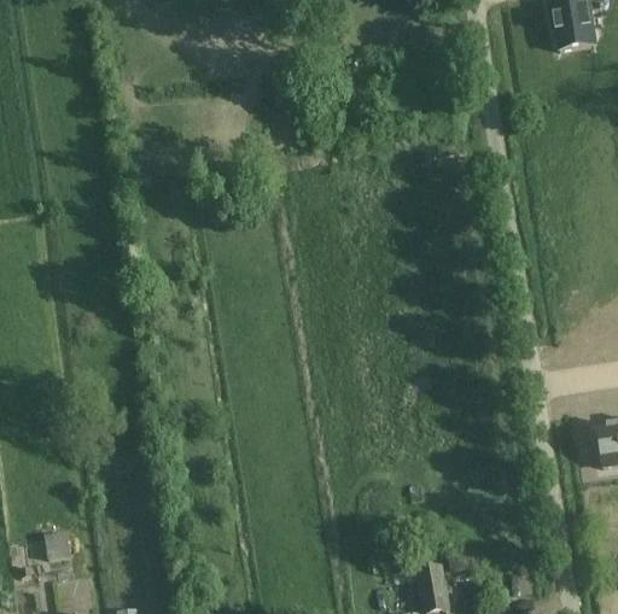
[(547,0),(551,27),(554,25),(558,53),(594,48),(589,15),(604,12),(601,0),(547,0)]
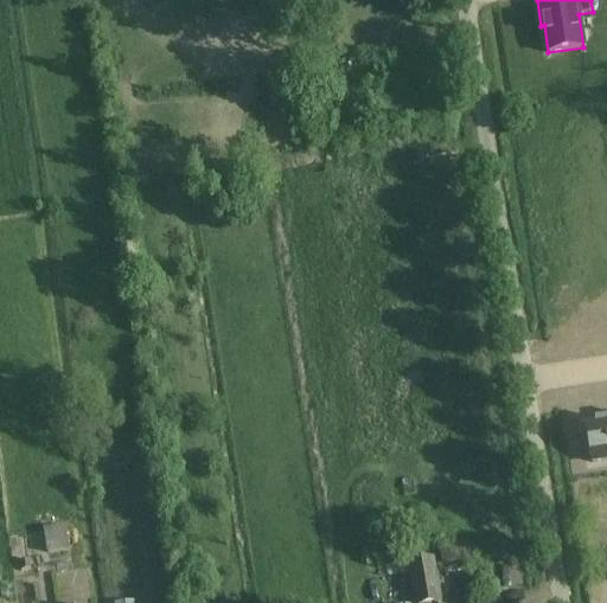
[(606,416),(585,421),(592,460),(606,457),(606,416)]
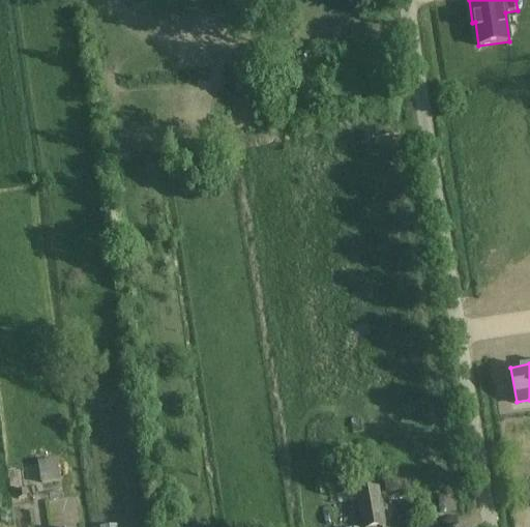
[(38,460),(40,480),(60,478),(57,458),(38,460)]
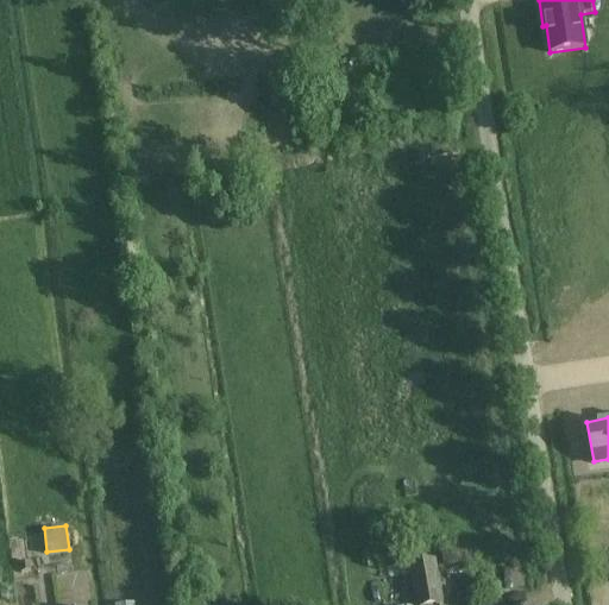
[(443,561),(476,558),(473,534),(440,537),(443,561)]
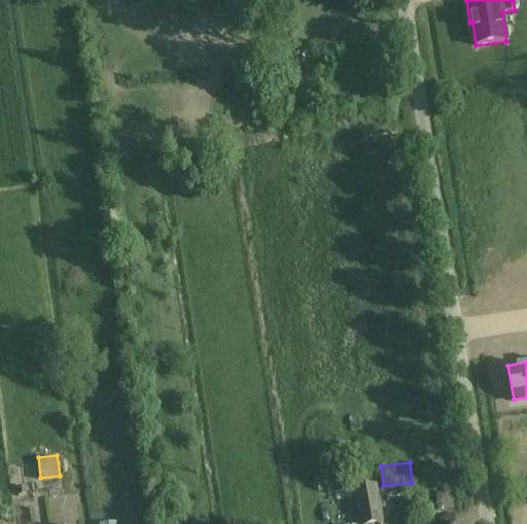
[(354,487),(360,523),(366,523),(383,522),(377,483),(354,487)]
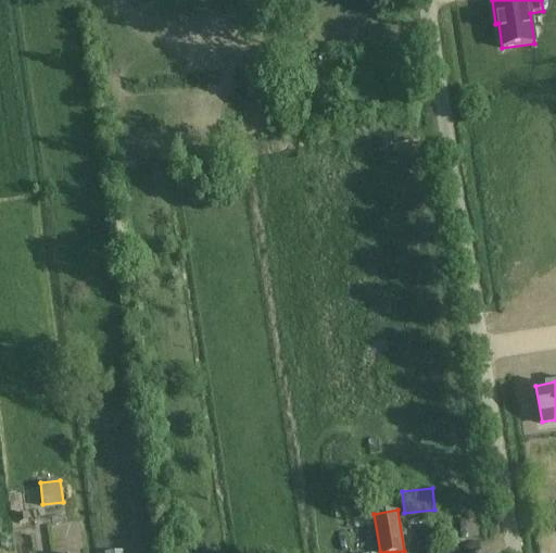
[(83,537),(80,523),(60,525),(62,540),(83,537)]
